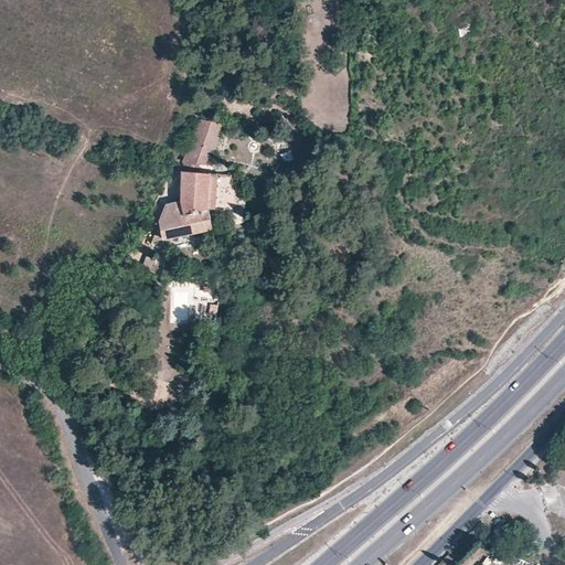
[(211,164),(221,124),(205,120),(201,120),(183,162),(184,162),(201,163),(211,164)]
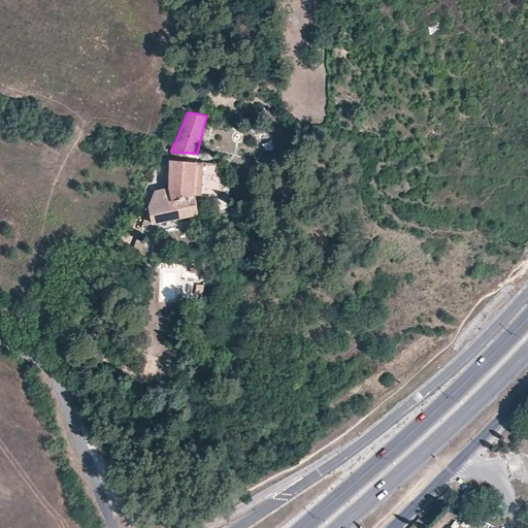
[(188,153),(172,152),(172,159),(187,160),(188,153)]
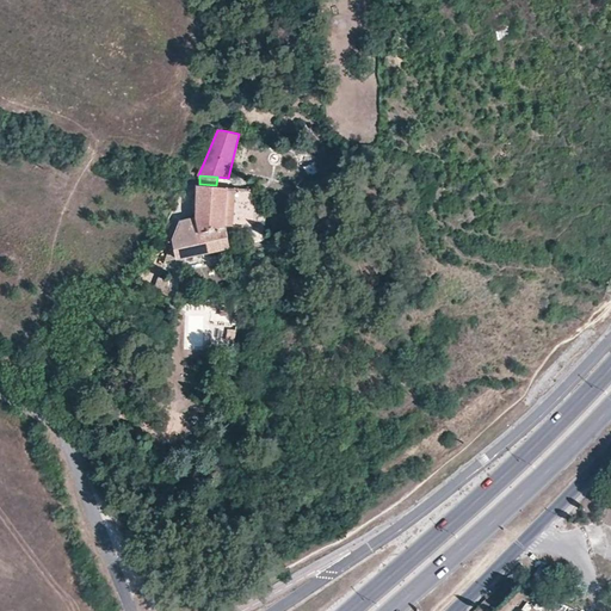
[(251,190),(199,186),(198,186),(196,217),(201,233),(226,227),(227,224),(253,227),(255,208),(251,207),(251,190)]
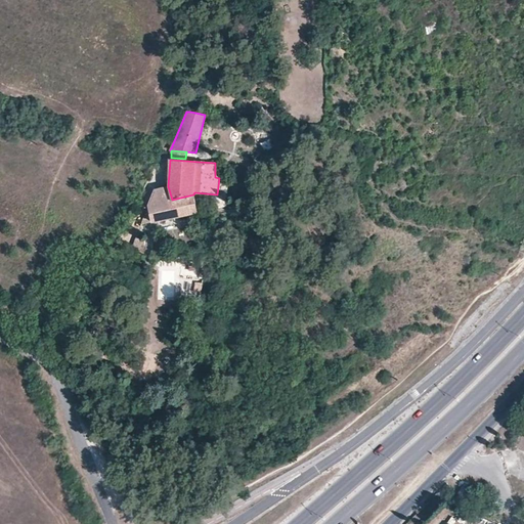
[(172,200),(168,186),(154,190),(147,207),(151,221),(198,212),(193,194),(172,200)]
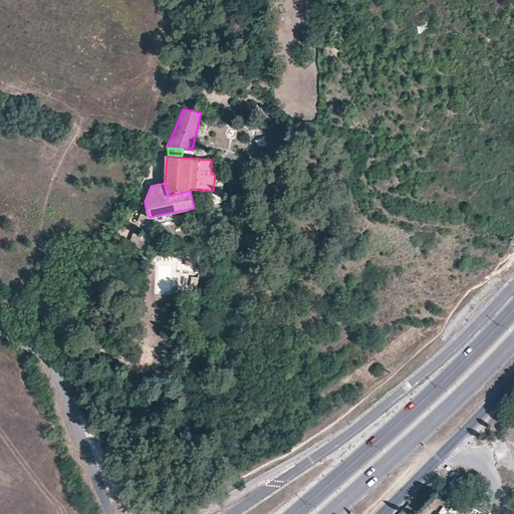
[(465,478),(457,474),(452,484),(460,488),(465,478)]
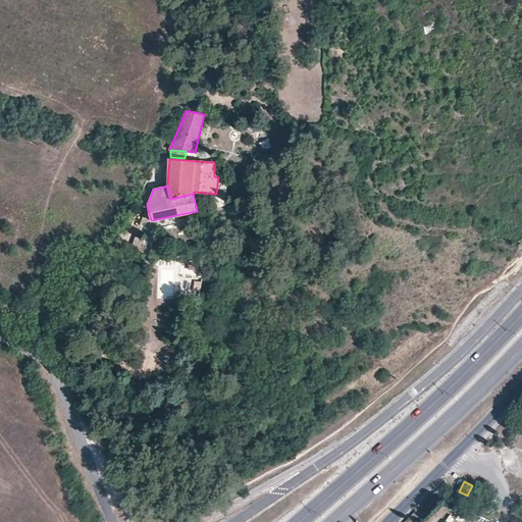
All buildings are outlined.
